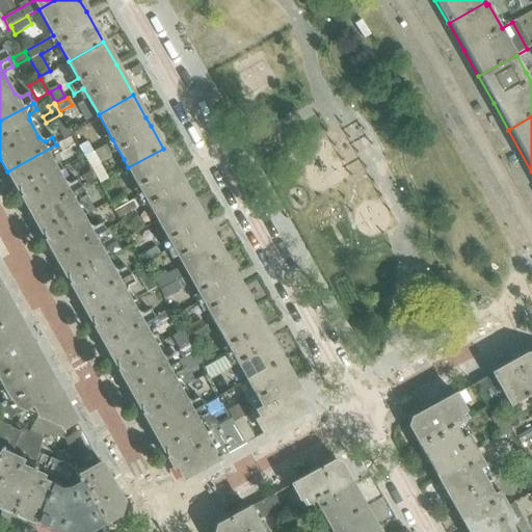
[(71,134),(62,118),(54,124),(62,139),(71,134)]
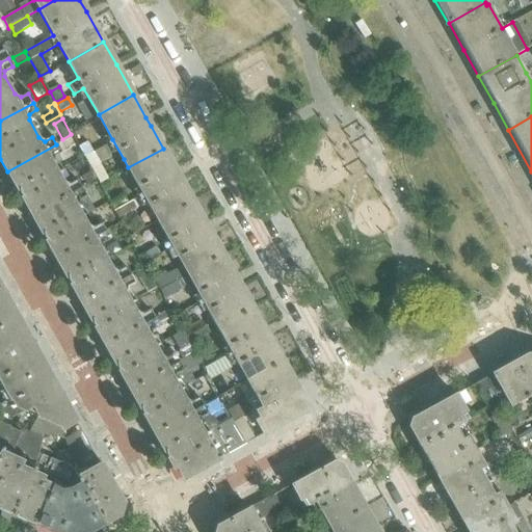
[(94,153),(87,142),(79,148),(85,158),(94,153)]
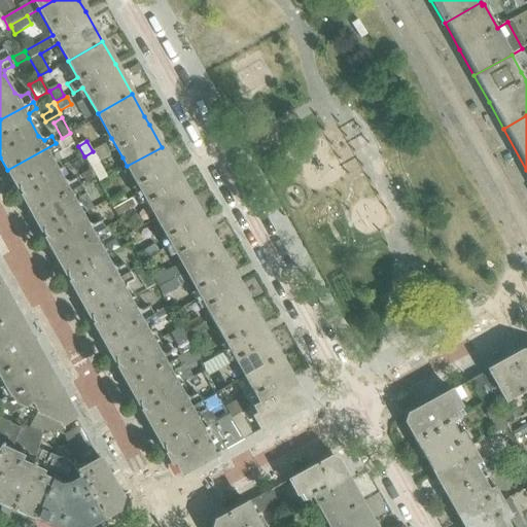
[(63,179),(58,171),(53,160),(53,156),(61,151),(56,143),(7,170),(30,211),(79,184),(76,179),(69,183),(63,179)]
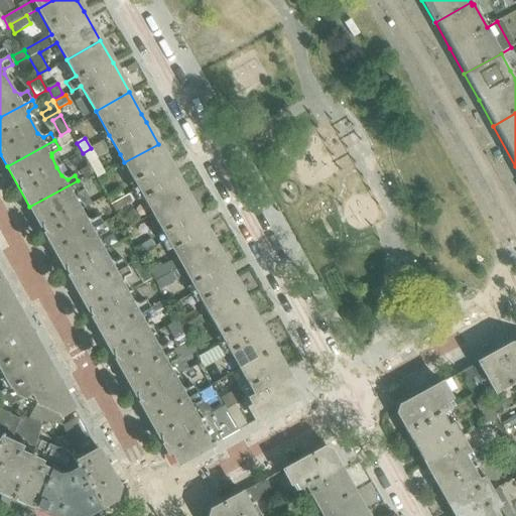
[(101,163),(99,158),(108,153),(102,142),(91,148),(83,153),(89,165),(94,172),(97,178),(109,172),(103,162),(101,163)]
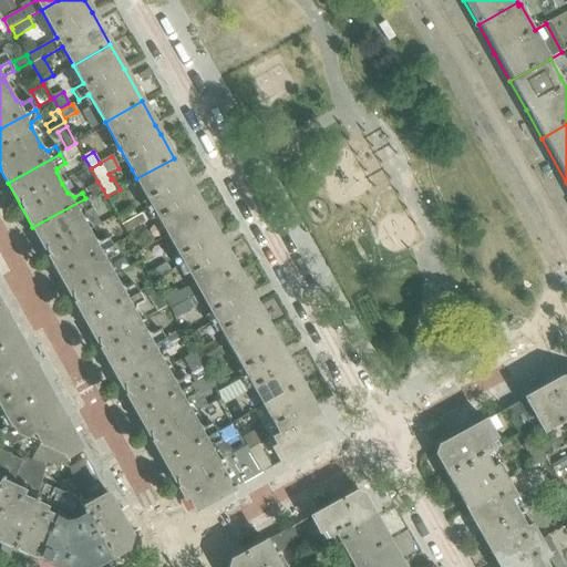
[(205,214),(193,191),(174,158),(136,178),(152,207),(141,213),(146,223),(146,224),(157,217),(167,236),(205,214)]
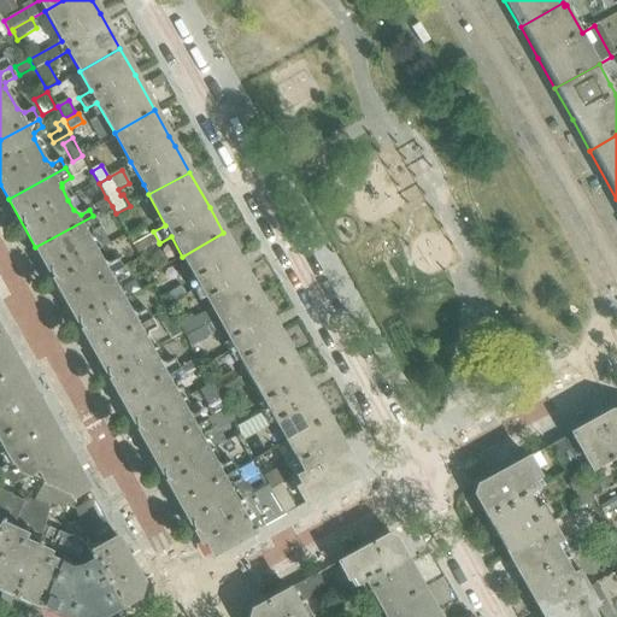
[(112,206),(106,198),(94,205),(99,213),(112,206)]
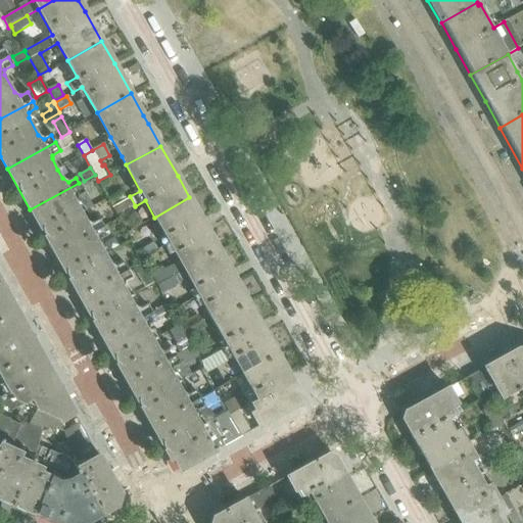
[(87,223),(84,217),(76,202),(76,195),(83,191),(79,183),(30,209),(54,252),(103,225),(100,219),(93,223),(87,223)]
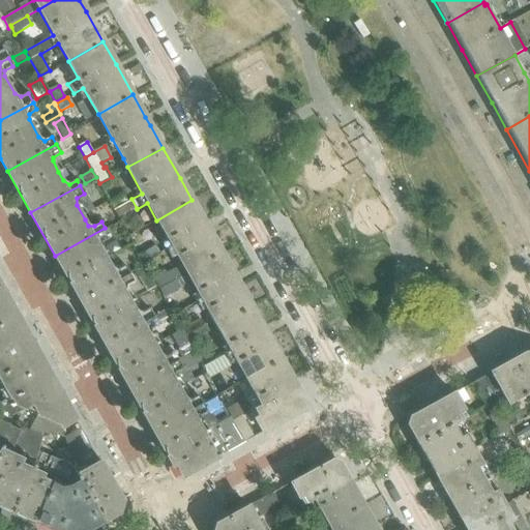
[(123,194),(109,202),(113,209),(127,201),(123,194)]
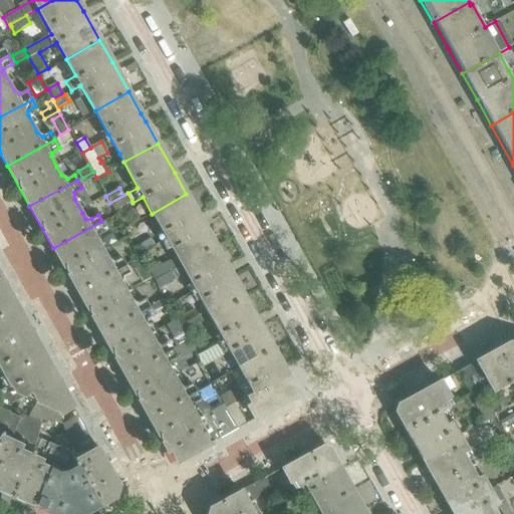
[(123,195),(109,203),(114,212),(133,202),(127,193),(123,195)]
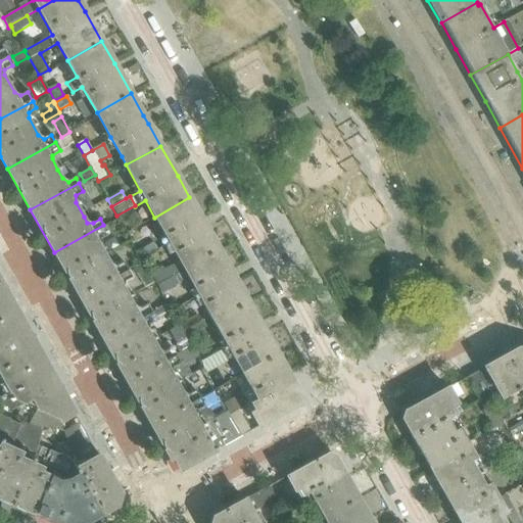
[(157,284),(219,250),(189,197),(154,218),(162,233),(169,244),(159,249),(154,242),(138,251),(144,260),(147,266),(161,257),(160,256),(172,250),(179,263),(164,270),(162,267),(151,273),(156,282),(157,284)]
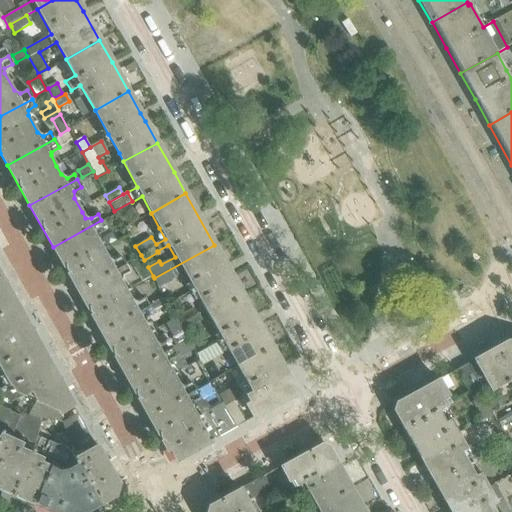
[(108,259),(106,254),(97,240),(100,234),(107,230),(101,220),(53,247),(77,291),(125,264),(121,257),(115,260),(108,259)]
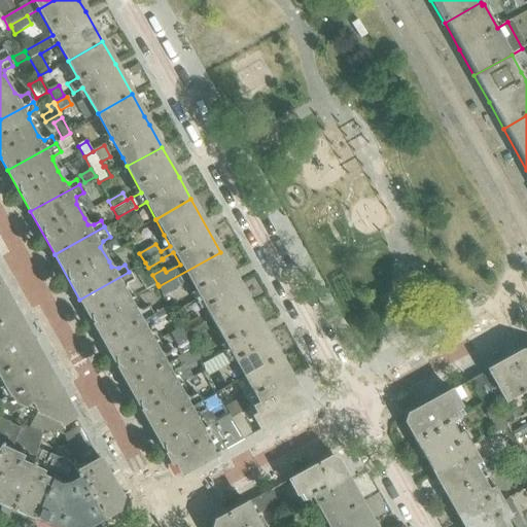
[(250,304),(233,274),(220,252),(159,286),(164,294),(173,289),(174,291),(189,281),(213,324),(250,304)]
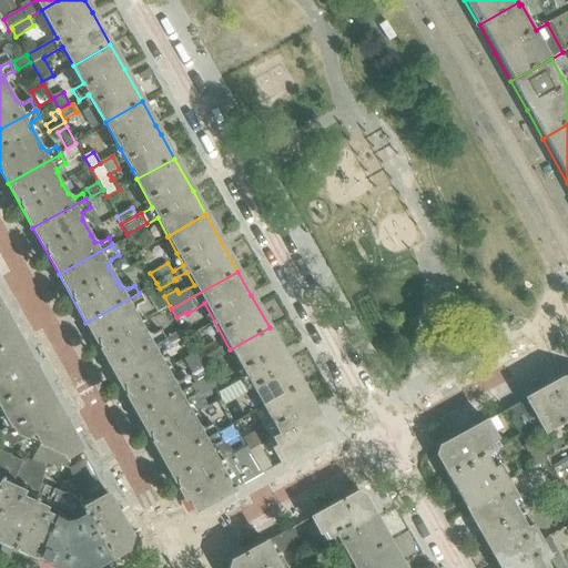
[(139,321),(134,314),(135,305),(142,301),(149,298),(158,313),(170,306),(164,296),(160,288),(156,283),(139,293),(85,323),(111,368),(165,340),(160,330),(152,334),(142,328),(139,321)]
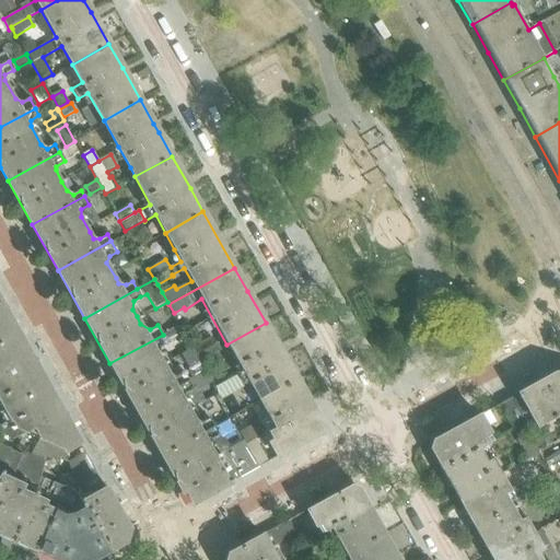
[(0,342),(18,333),(6,312),(0,301),(0,342)]
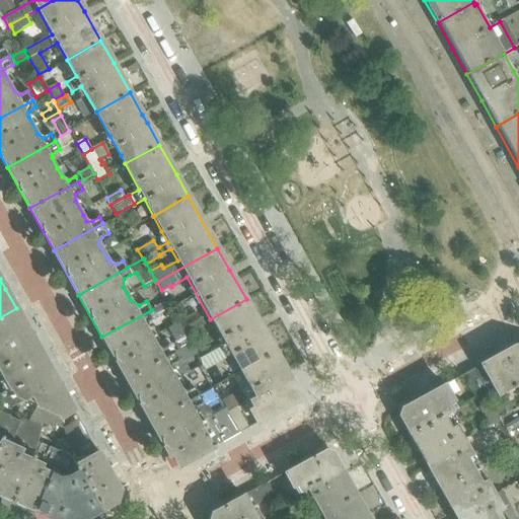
[(263,330),(258,321),(246,299),(210,319),(239,372),(275,352),(263,330)]
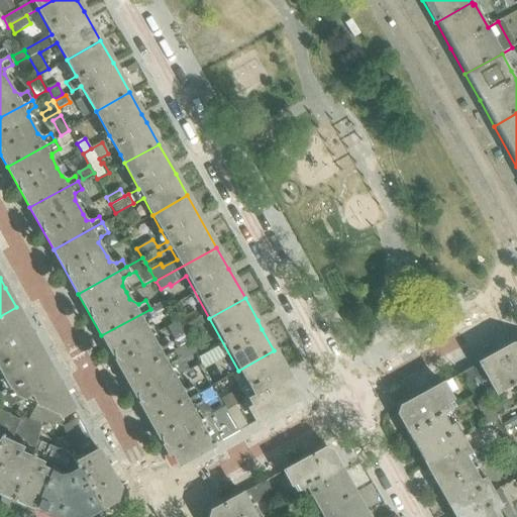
[(43,355),(29,331),(16,307),(0,316),(0,377),(1,379),(43,355)]
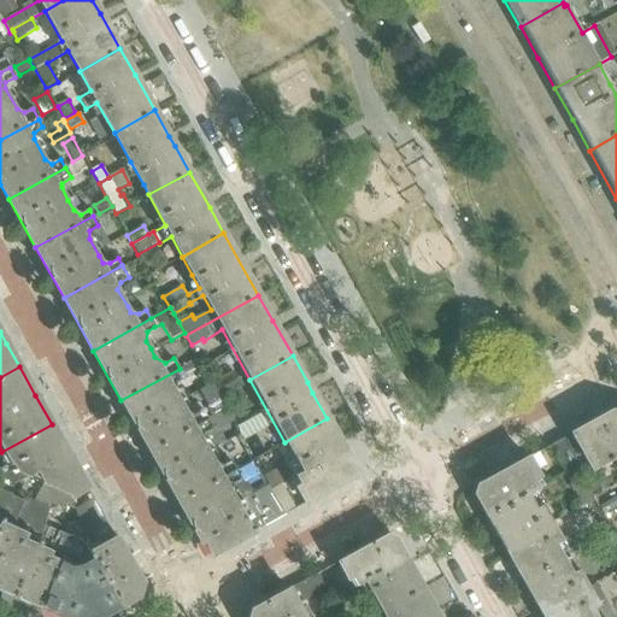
[(180,400),(175,393),(176,382),(184,377),(180,369),(121,400),(148,450),(206,418),(201,410),(193,415),(192,415),(183,409),(180,400)]
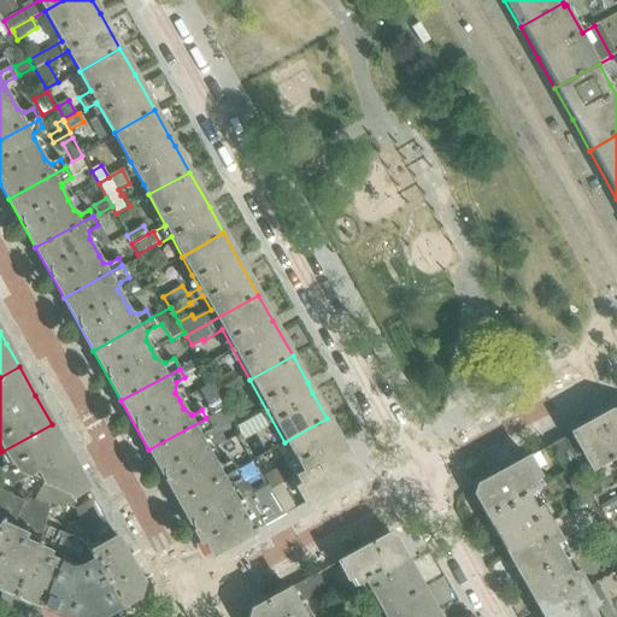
[(223,397),(244,385),(239,377),(219,389),(223,397)]
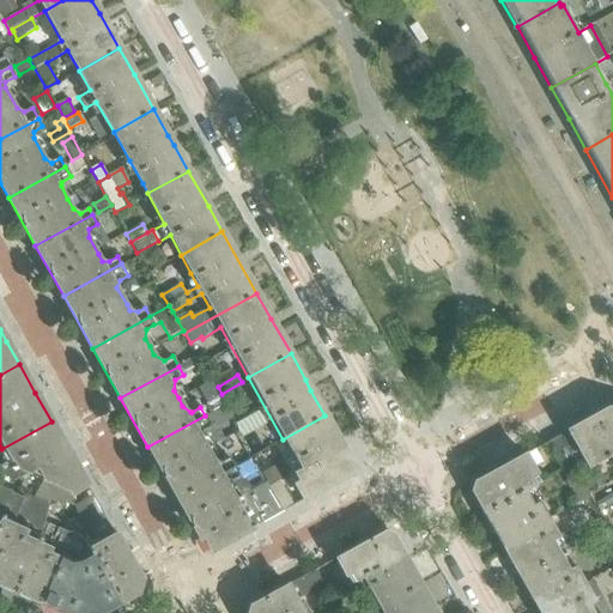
[(211,381),(199,387),(208,404),(206,405),(210,412),(205,414),(206,417),(225,407),(222,400),(219,396),(211,381)]
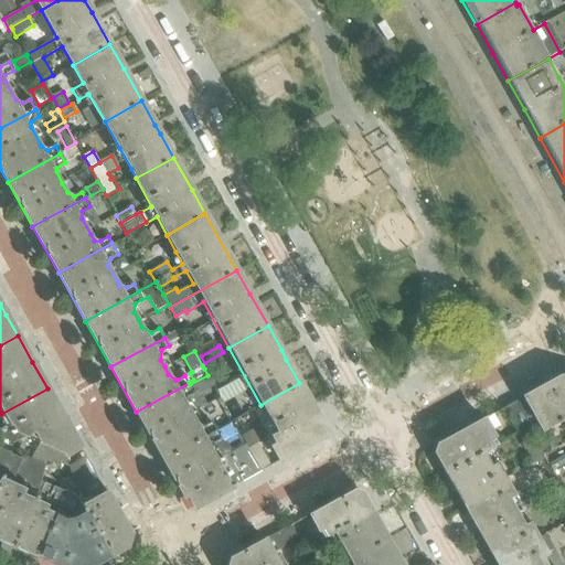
[(208,375),(190,384),(193,391),(194,393),(199,390),(212,383),(212,382),(208,375)]
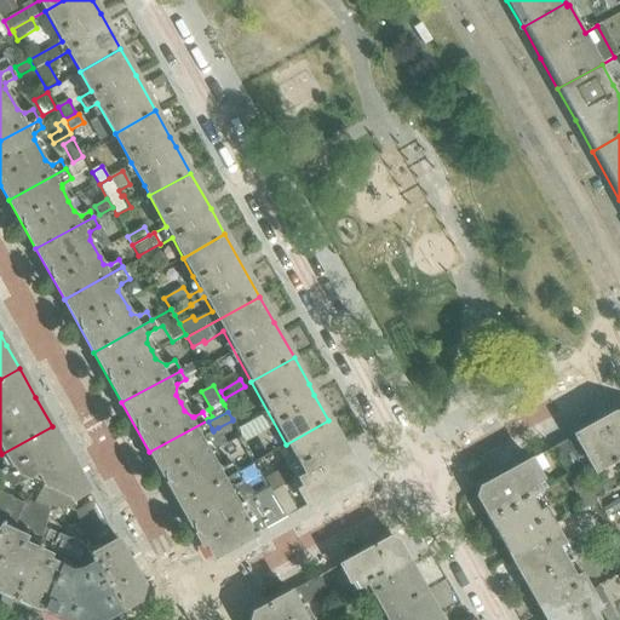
[(619,414),(614,413),(554,447),(567,470),(587,459),(596,472),(615,461),(619,459),(619,414)]
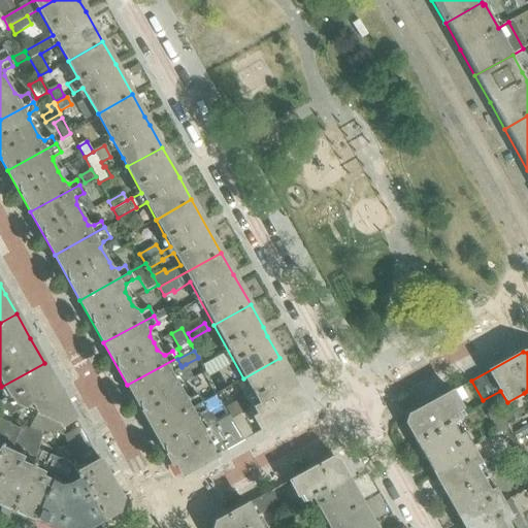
[(182,394),(173,378),(173,369),(180,365),(177,359),(176,357),(176,358),(127,385),(152,428),(200,401),(196,393),(190,397),(182,394)]
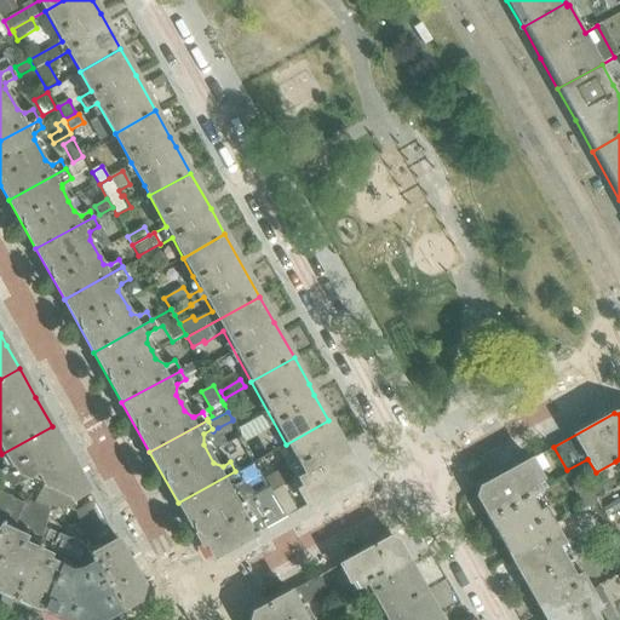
[(343,446),(328,420),(286,445),(303,476),(296,480),(300,489),(297,492),(305,506),(352,481),(356,468),(349,457),(343,446)]
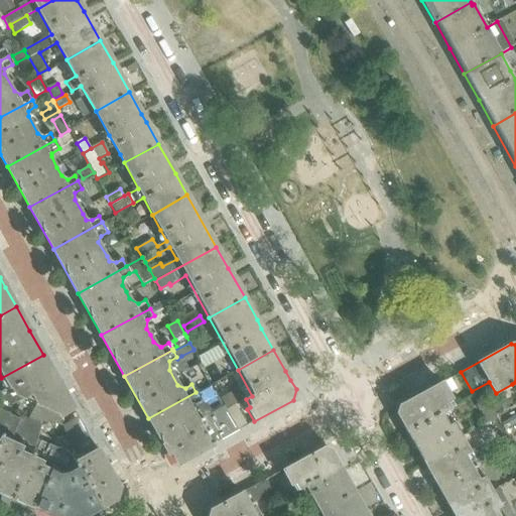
[(73,407),(59,383),(43,355),(1,378),(7,389),(0,392),(0,411),(23,399),(31,395),(35,403),(28,418),(22,415),(21,418),(38,426),(52,419),(60,415),(73,407)]
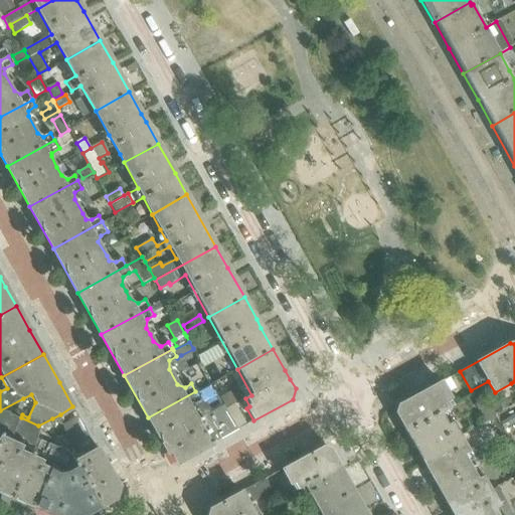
[(447,407),(443,400),(448,398),(439,382),(400,403),(397,414),(406,431),(441,411),(447,407)]
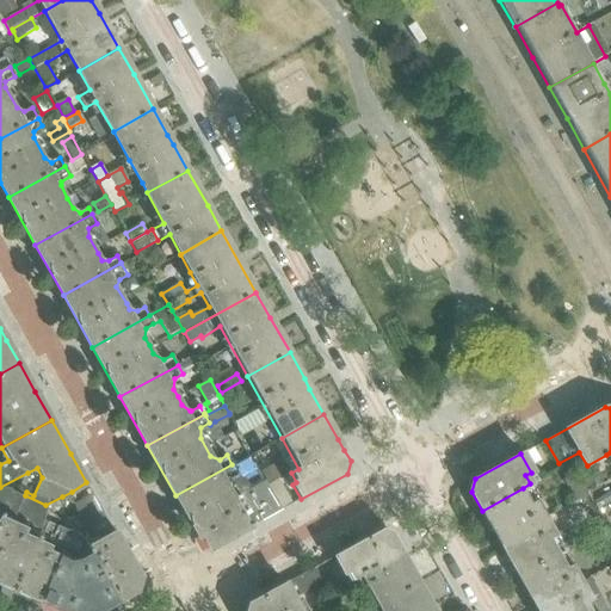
[(593,476),(610,466),(610,462),(606,455),(587,466),(593,476)]
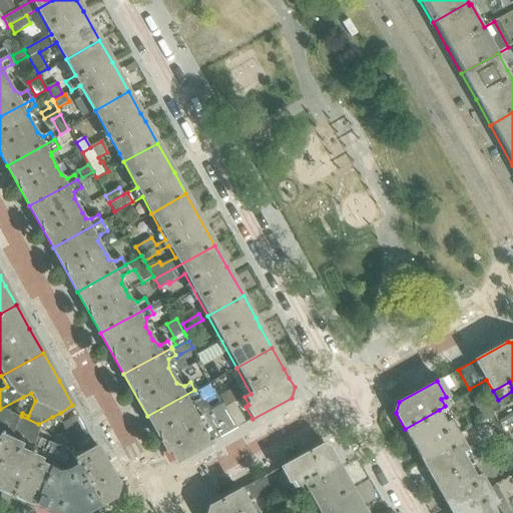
[(180,458),(245,423),(233,403),(240,399),(234,388),(219,396),(222,402),(195,417),(192,410),(192,401),(198,397),(194,390),(147,416),(166,450),(169,449),(174,456),(180,458)]
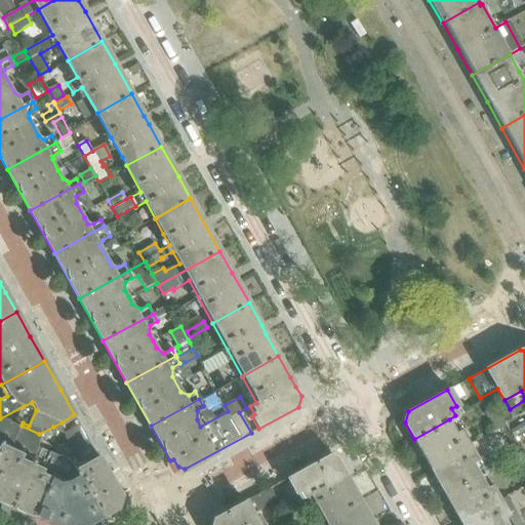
[(505,425),(494,405),(485,411),(485,412),(483,414),(486,418),(487,417),(494,431),(505,425)]
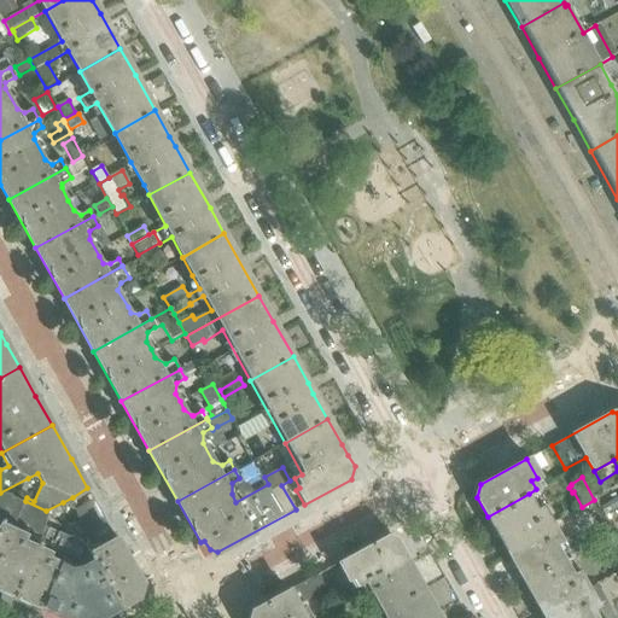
[(140,583),(118,544),(87,488),(73,497),(63,502),(62,563),(41,607),(63,617),(98,617),(136,598),(140,583)]
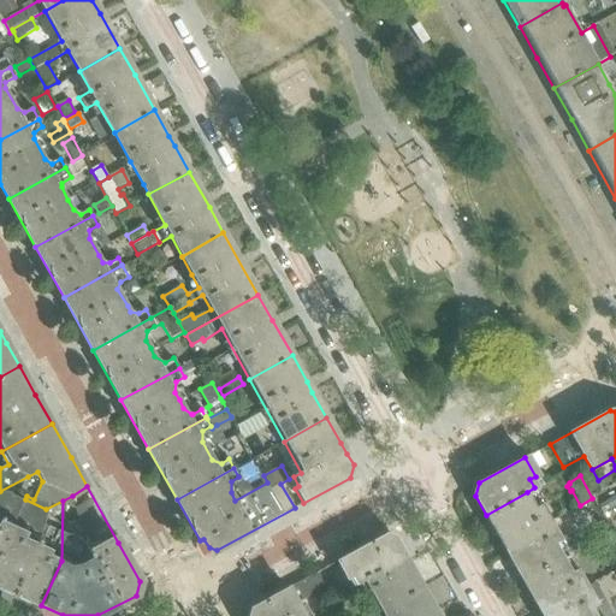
[(562,542),(539,502),(534,505),(527,492),(486,515),(522,580),(563,558),(584,548),(582,546),(590,542),(608,531),(602,520),(584,531),(582,531),(576,534),(562,542)]
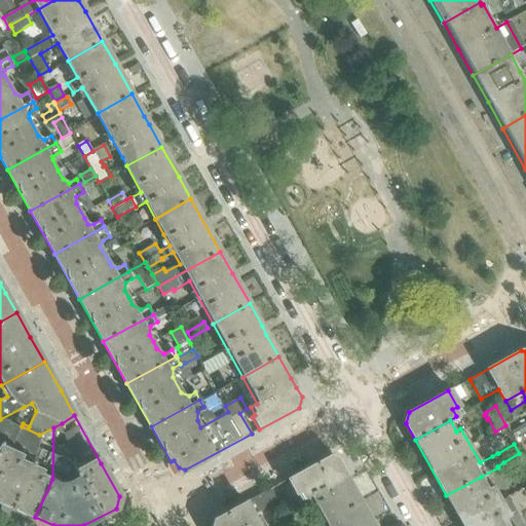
[(522,442),(525,439),(525,423),(511,433),(518,444),(517,445),(519,449),(524,446),(522,442)]
